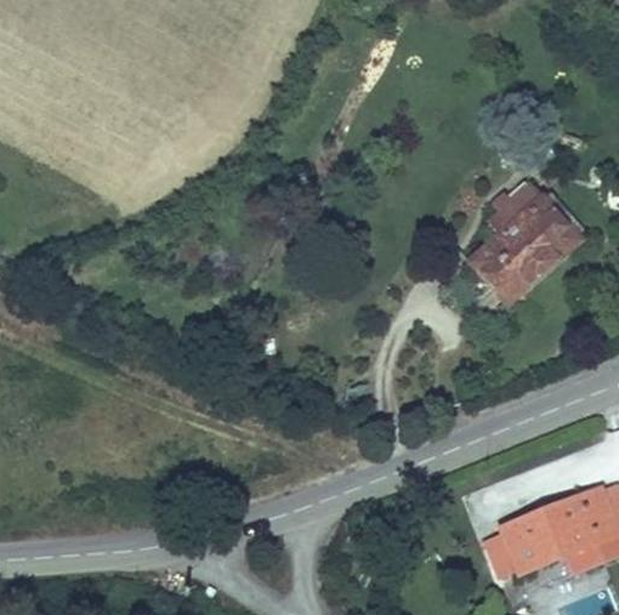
[(483,206),(501,227),(540,193),(528,178),(510,194),(504,188),(483,206)]
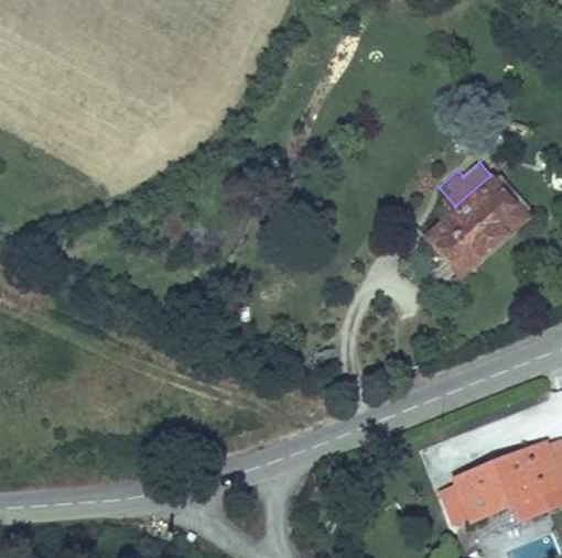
[(461,280),(532,217),(494,173),(490,175),(455,206),(421,236),(461,280)]
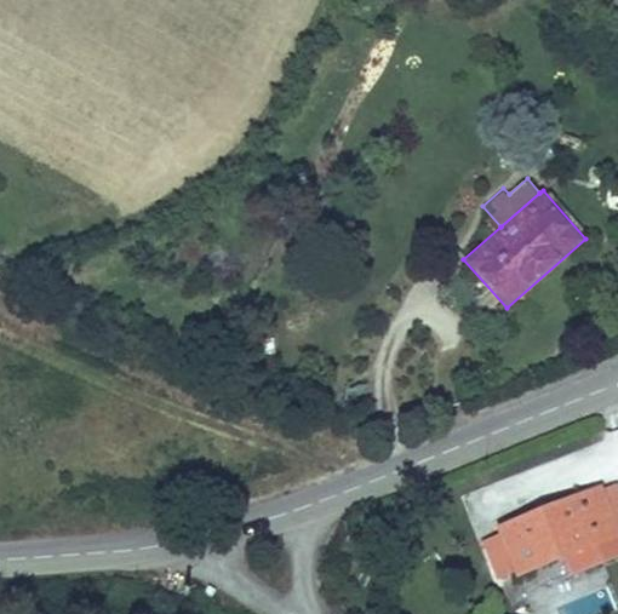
[(605,481),(496,523),(498,531),(514,571),(516,577),(565,557),(581,552),(587,568),(617,555),(617,515),(606,485),(605,481)]
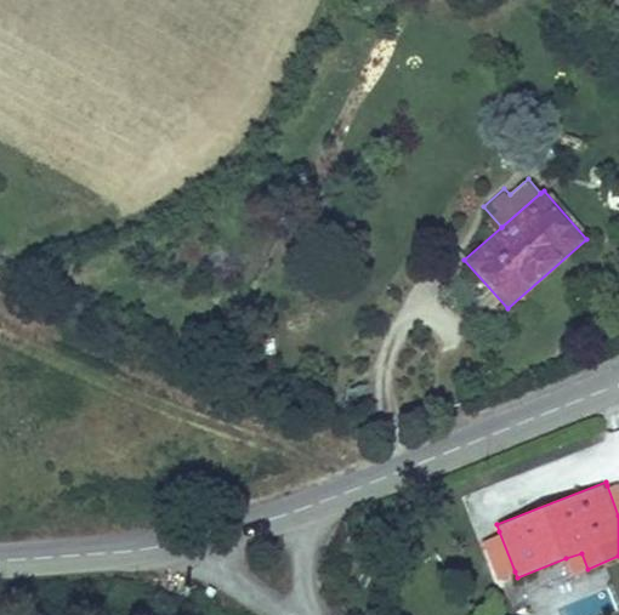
[(618,482),(607,485),(618,516),(618,482)]
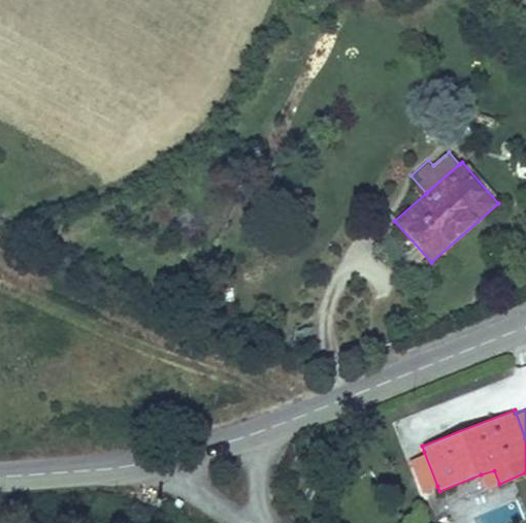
[(437,486),(424,452),(411,457),(424,491),(437,486)]
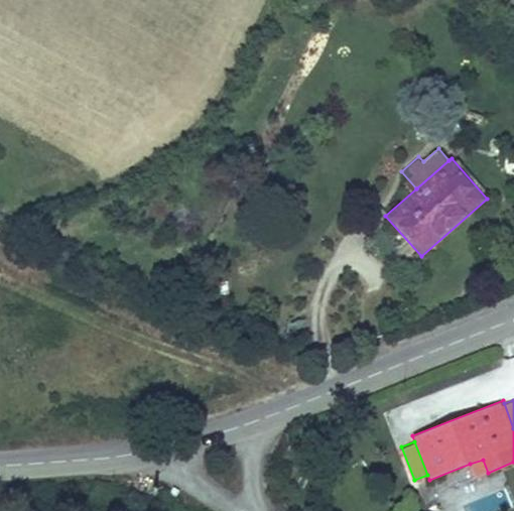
[(475,478),(488,473),(483,460),(470,464),(475,478)]
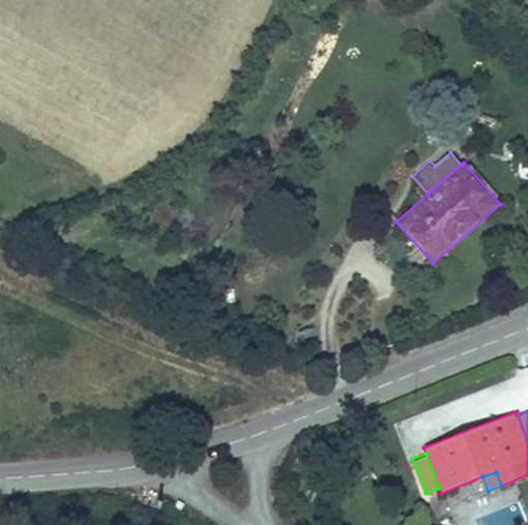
All buildings are outlined.
